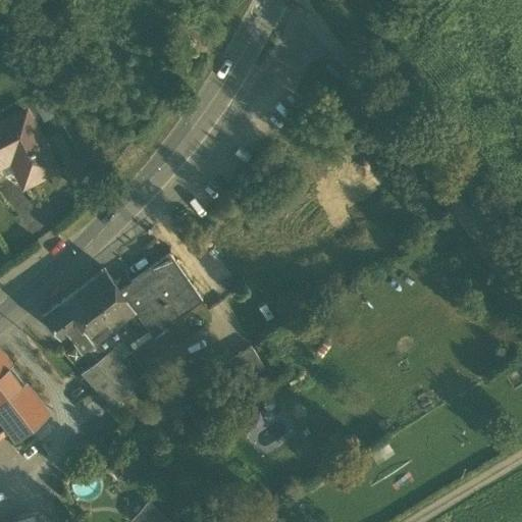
[(25,110),(0,123),(0,162),(10,157),(22,183),(54,167),(25,110)]
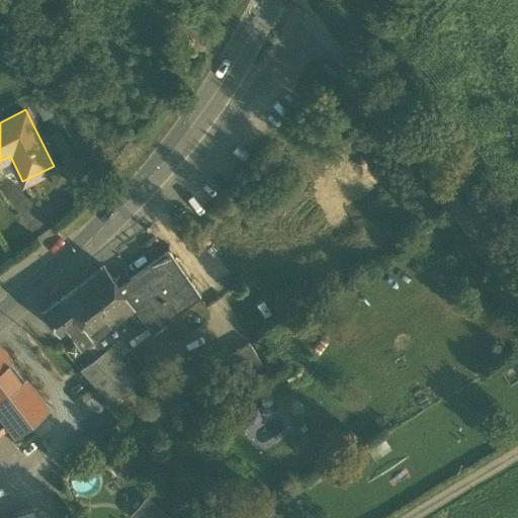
[(168,253),(118,288),(135,311),(146,327),(151,333),(199,297),(168,253)]
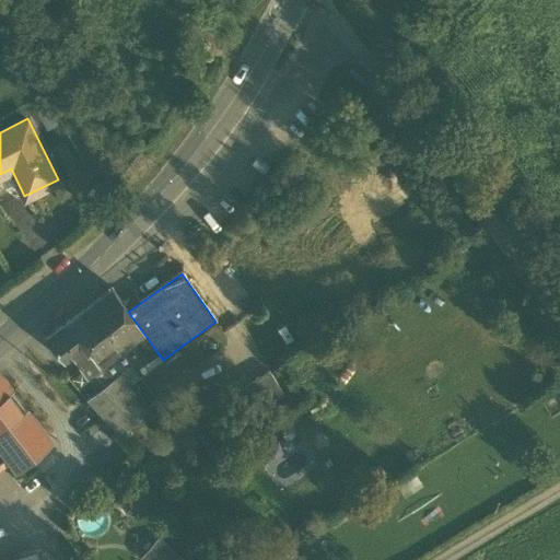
[(111,288),(77,314),(86,328),(77,336),(84,346),(98,368),(100,369),(146,336),(128,312),(111,288)]
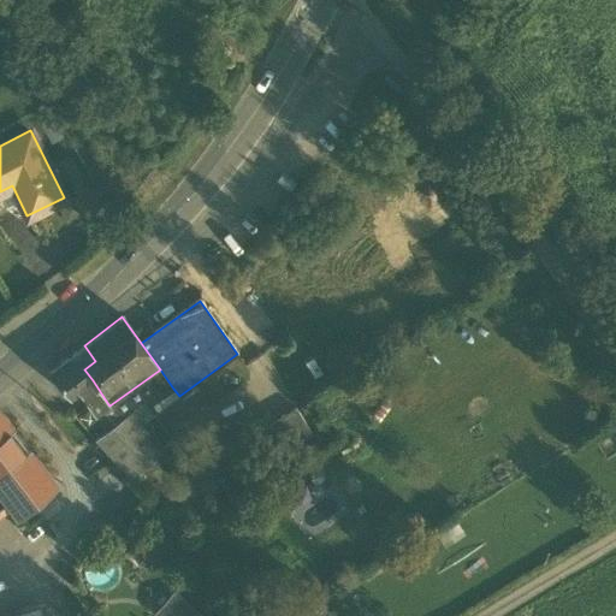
[(95,361),(84,345),(72,354),(84,369),(95,361)]
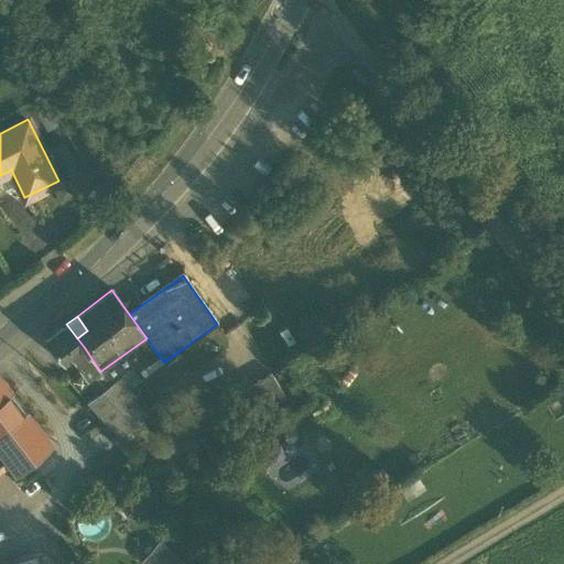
[(66,324),(44,342),(63,365),(72,358),(85,348),(77,338),(66,324)]
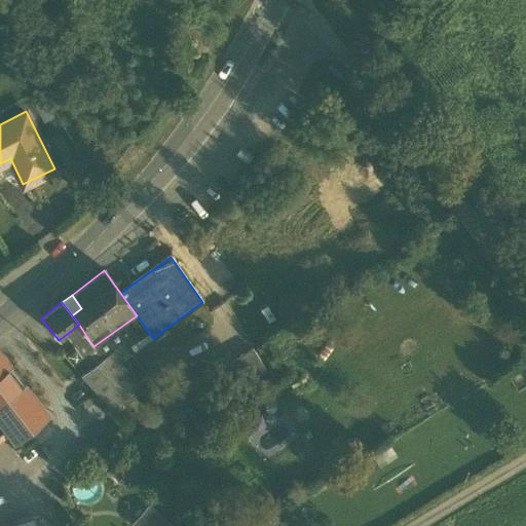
[(137,315),(94,346),(103,359),(110,353),(122,343),(126,347),(148,332),(137,315)]
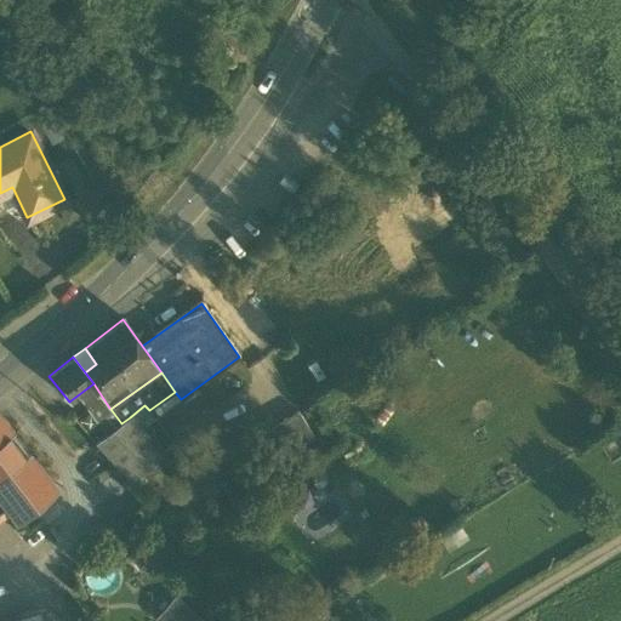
[(109,408),(93,383),(79,394),(95,417),(96,417),(109,408)]
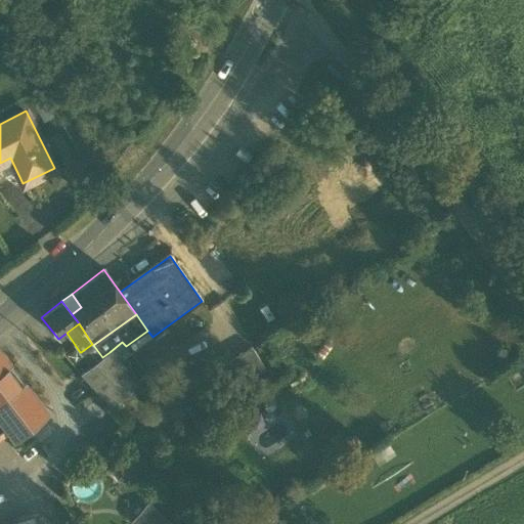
[(110,352),(118,361),(130,352),(126,346),(122,342),(110,352)]
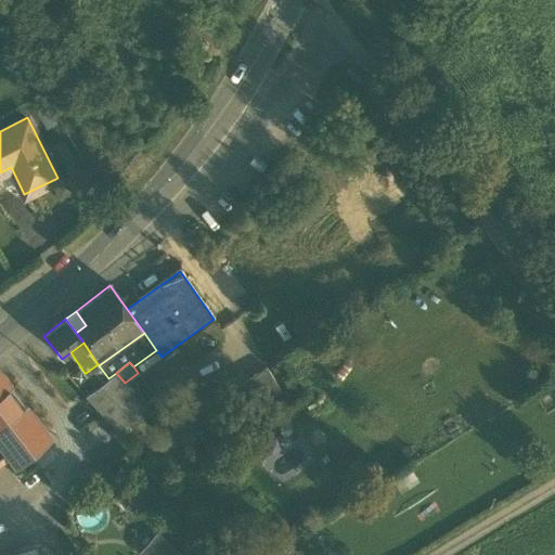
[(98,364),(86,373),(97,388),(108,378),(99,365),(98,364)]
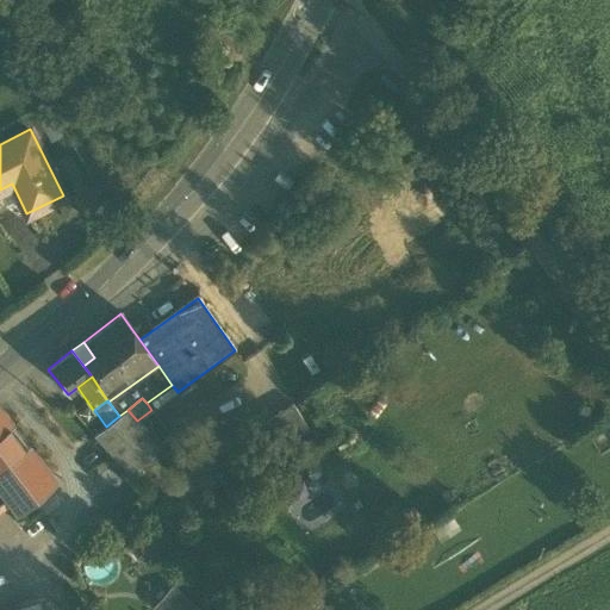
[(291,406),(265,422),(280,447),(306,430),(291,406)]
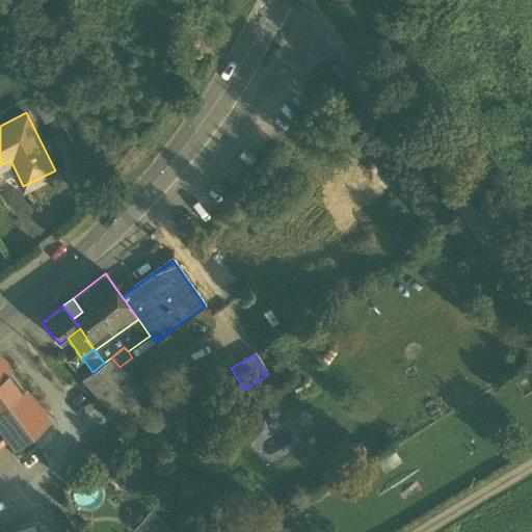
[(121,377),(125,374),(120,367),(111,357),(104,363),(92,372),(82,380),(111,411),(116,407),(133,394),(133,393),(121,377)]
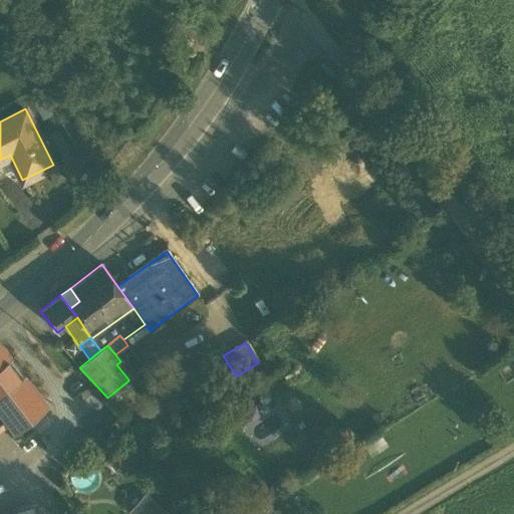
[(53,420),(0,348),(0,414),(6,422),(22,442),(53,420)]
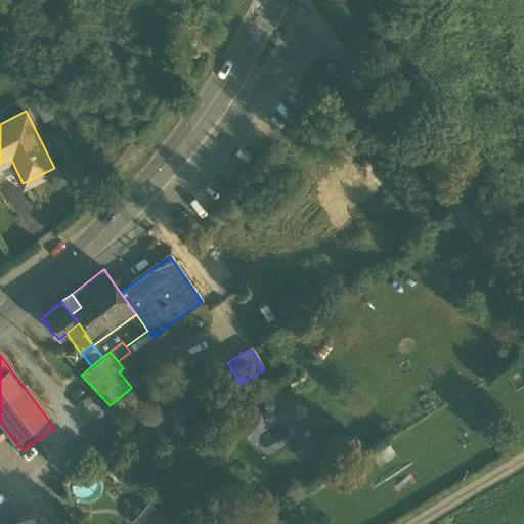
[(119,372),(131,387),(135,384),(123,368),(119,372)]
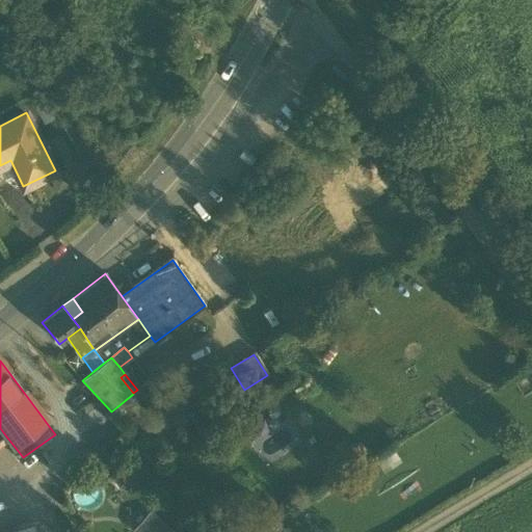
[(133,394),(116,407),(122,414),(137,400),(133,394)]
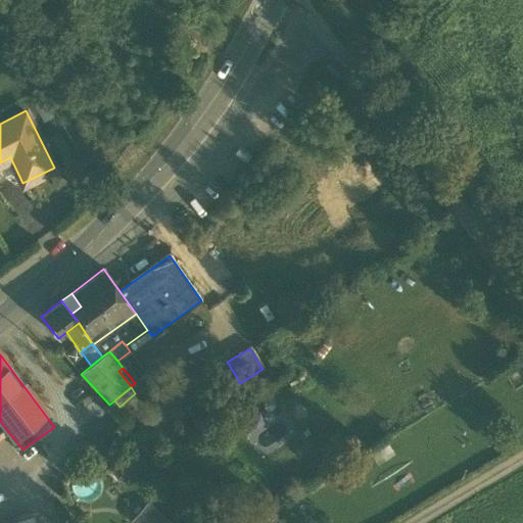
[(164,522),(165,522),(149,508),(141,517),(146,521),(146,522),(164,522)]
